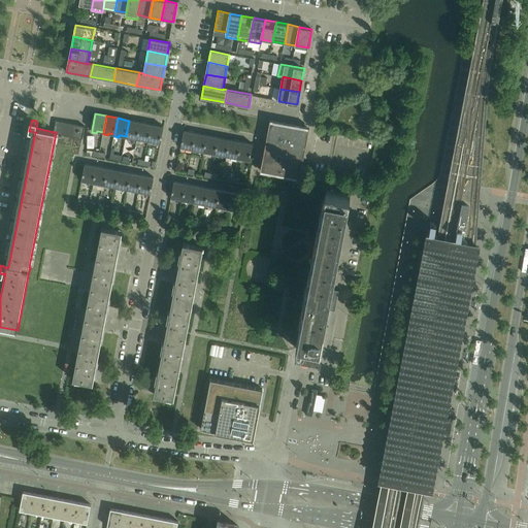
[(300,179),(309,127),(270,120),(260,172),(300,179)]
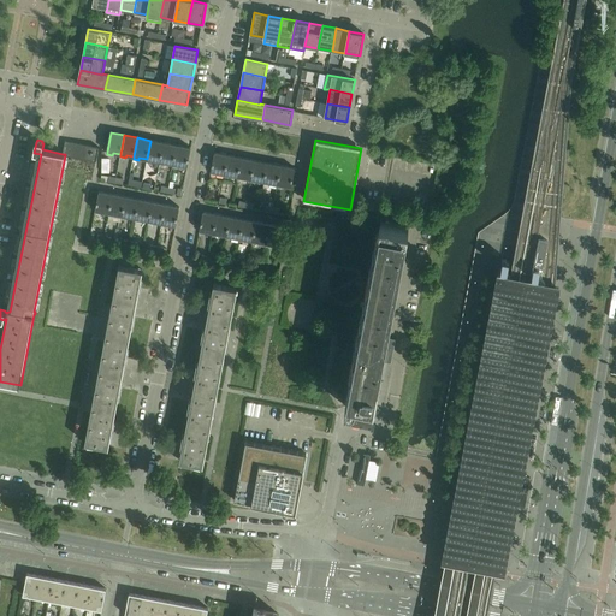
[(65,141),(63,154),(65,154),(65,155),(72,157),(75,143),(65,141)]
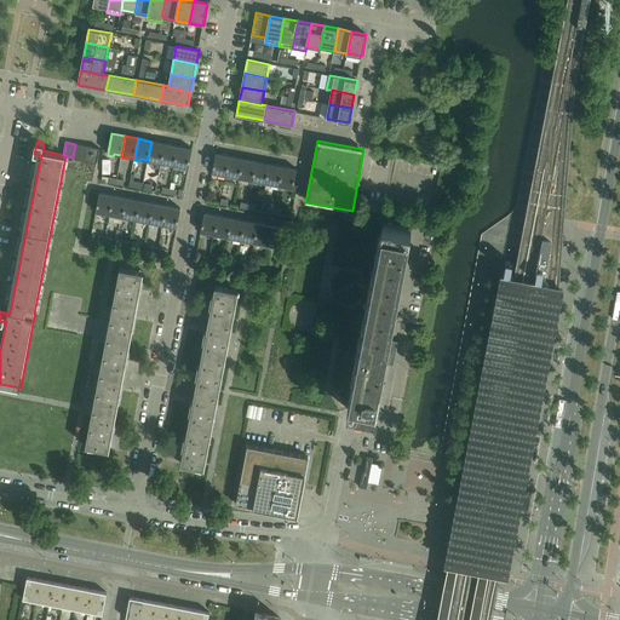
[(165,144),(151,142),(148,160),(148,162),(153,164),(153,161),(161,164),(165,144)]
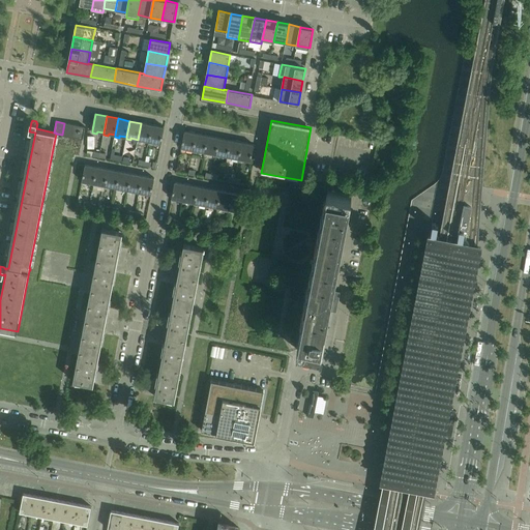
[(70,124),(64,123),(62,135),(68,137),(70,124)]
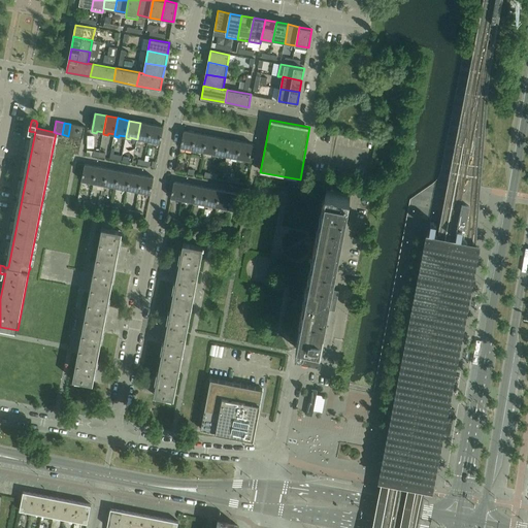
[(140,123),(137,139),(137,141),(141,141),(141,139),(149,141),(152,125),(140,123)]
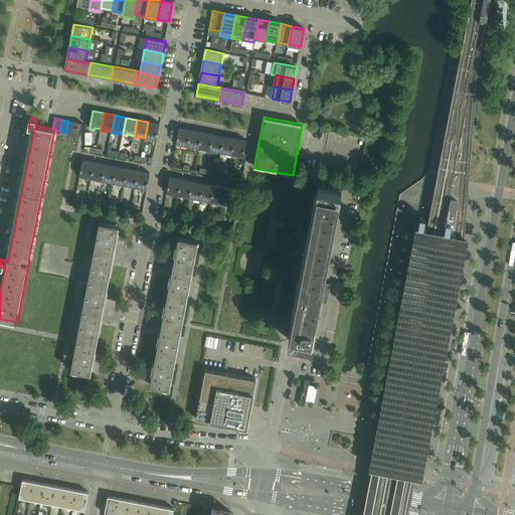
[(75,122),(68,121),(66,133),(73,134),(75,122)]
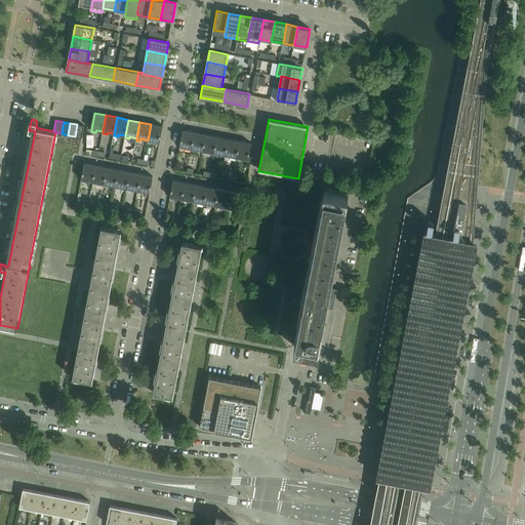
[(82,137),(84,126),(77,124),(75,136),(82,137)]
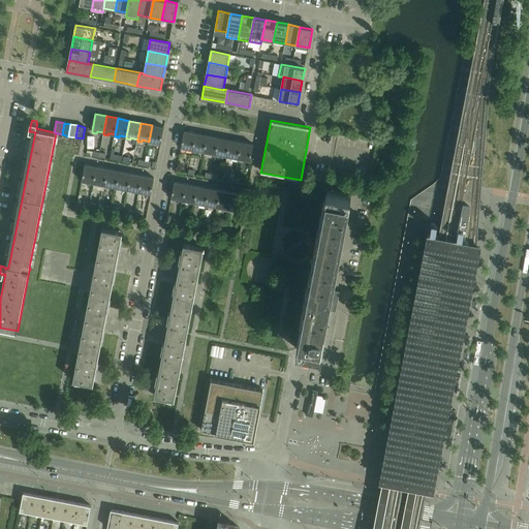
[(164,127),(152,125),(149,142),(149,144),(153,144),(153,142),(161,144),(164,127)]
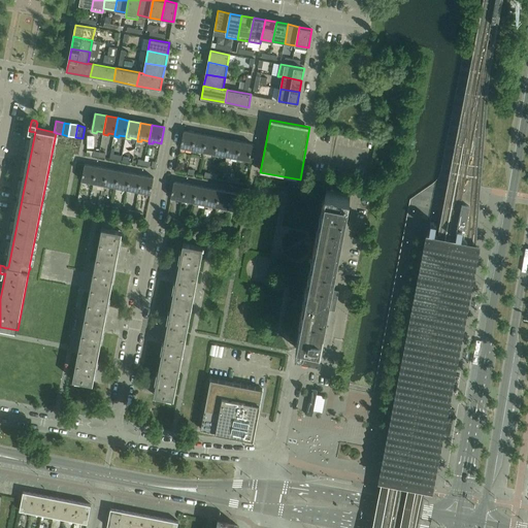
[(184,131),(180,147),(182,147),(180,150),(186,151),(186,149),(193,150),(196,133),(184,131)]
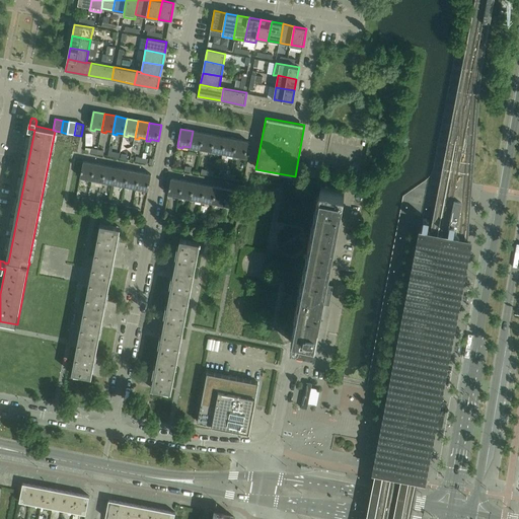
[(193,131),(190,147),(189,149),(194,150),(194,148),(201,149),(204,133),(193,131)]
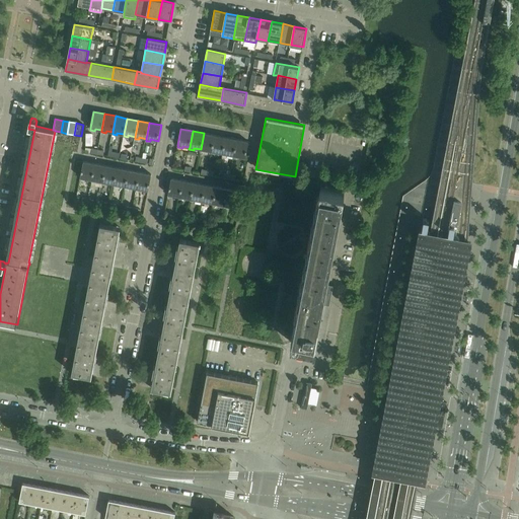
[(215,135),(204,133),(201,149),(200,151),(205,152),(205,150),(212,151),(215,135)]
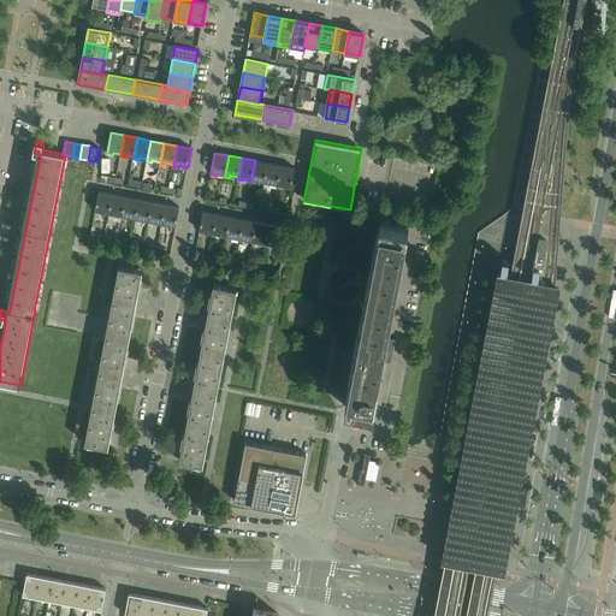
[(268,163),(255,160),(252,179),(250,182),(256,183),(256,181),(265,182),(268,163)]
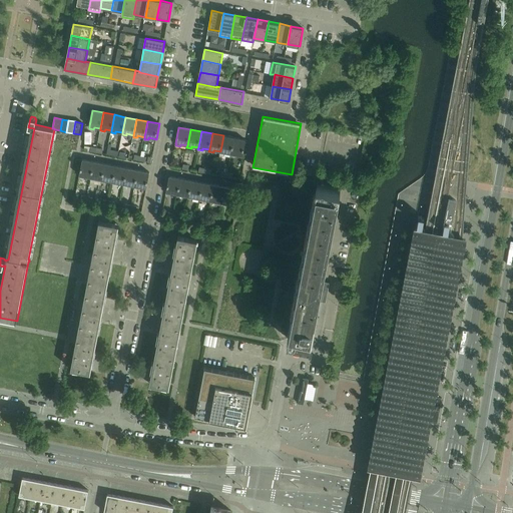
[(223,135),(220,151),(219,153),(224,154),(224,152),(231,153),(234,137),(223,135)]
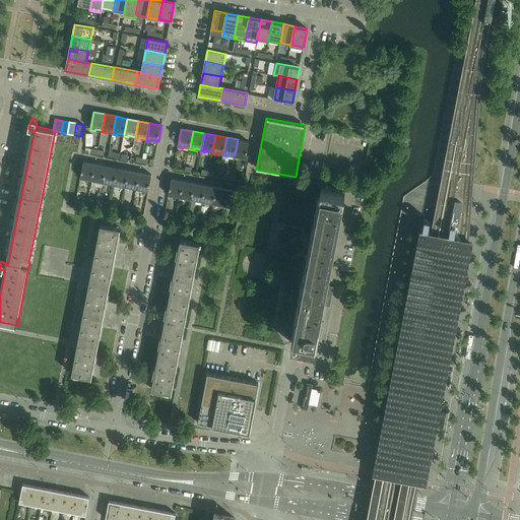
[(249,142),(238,139),(235,155),(234,157),(238,158),(239,156),(246,158),(249,142)]
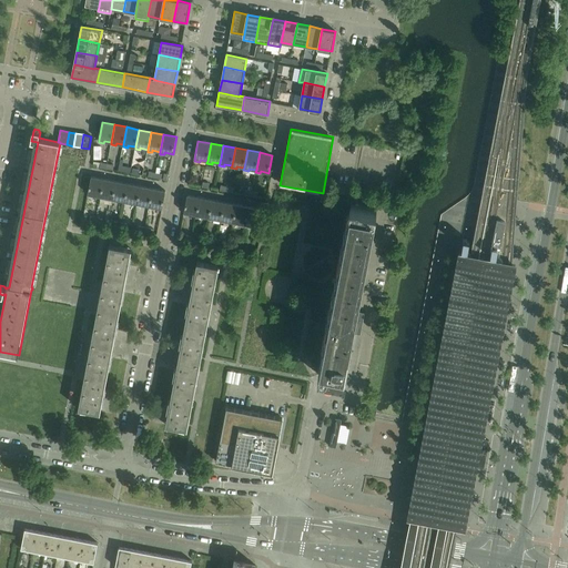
[(104,179),(91,176),(88,194),(89,194),(88,196),(93,198),(93,195),(101,196),(104,179)]
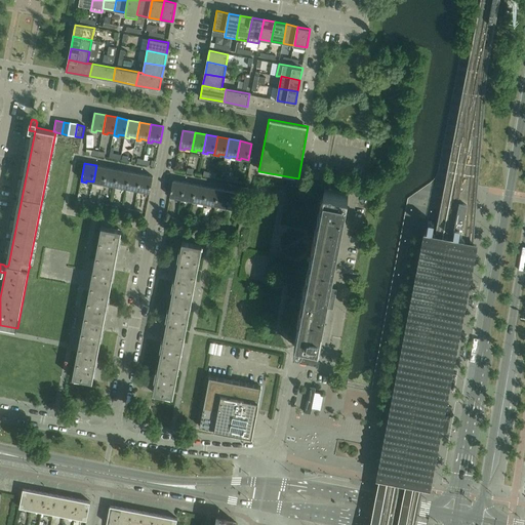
[(108,168),(96,165),(93,182),(92,184),(97,185),(97,183),(105,184),(108,168)]
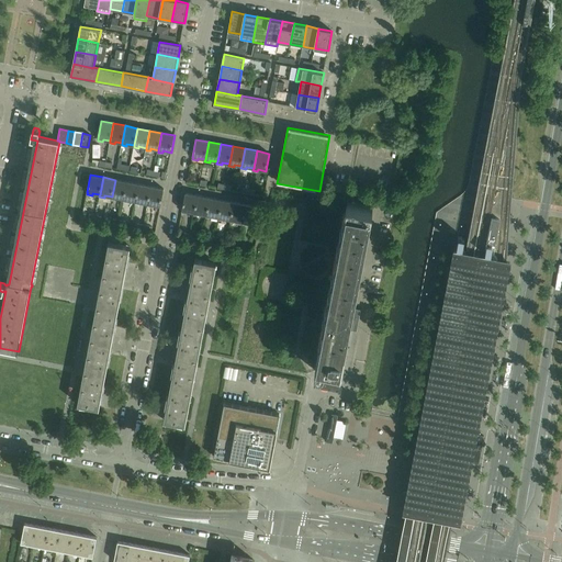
[(115,180),(112,197),(111,199),(116,200),(116,198),(124,199),(127,182),(115,180)]
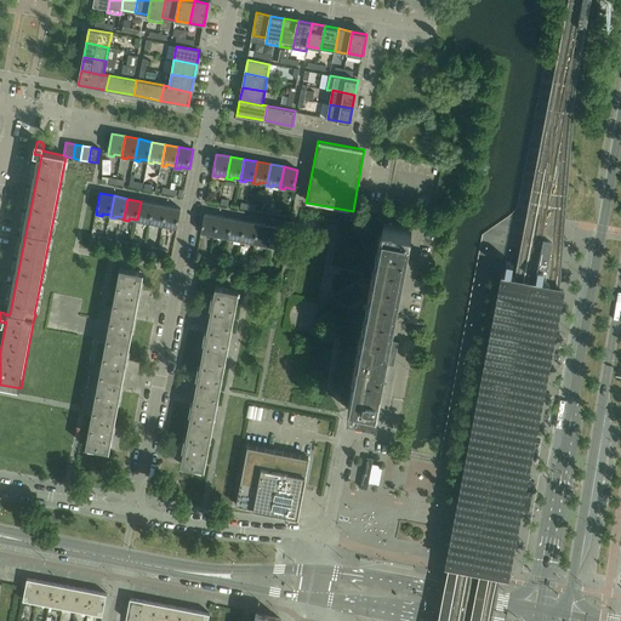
[(154,204),(141,201),(137,220),(136,223),(142,223),(142,221),(151,223),(154,204)]
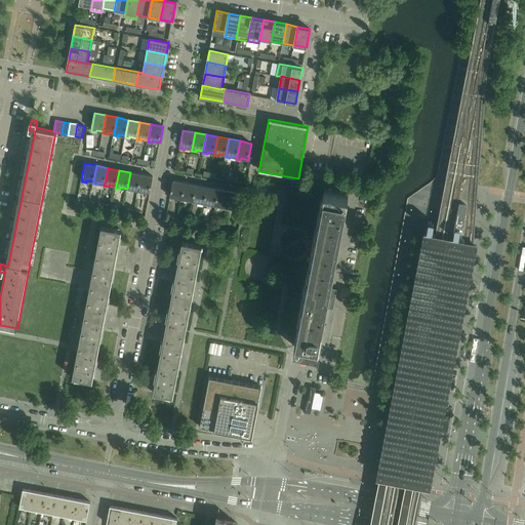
[(130,172),(127,189),(126,191),(130,191),(131,189),(138,191),(142,174),(130,172)]
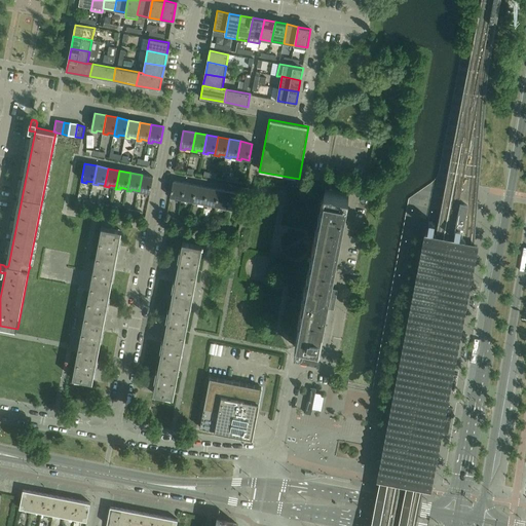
[(150,193),(153,177),(142,175),(139,191),(138,193),(142,194),(143,191),(150,193)]
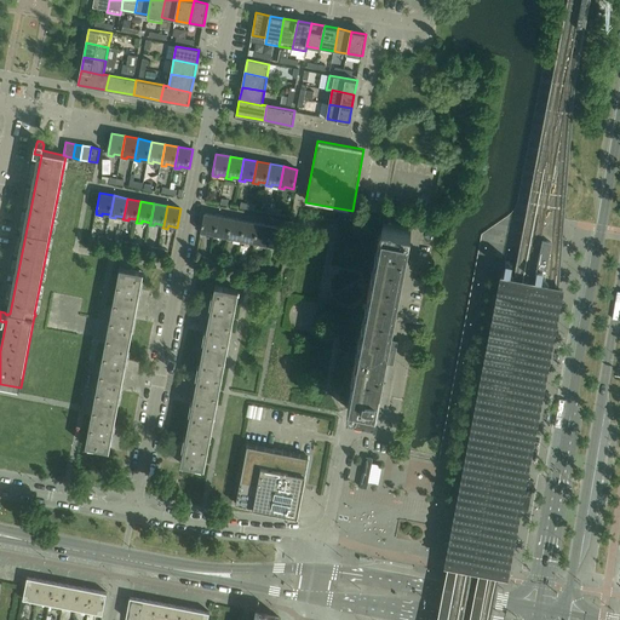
[(205,213),(201,233),(201,235),(206,236),(207,234),(214,235),(218,216),(205,213)]
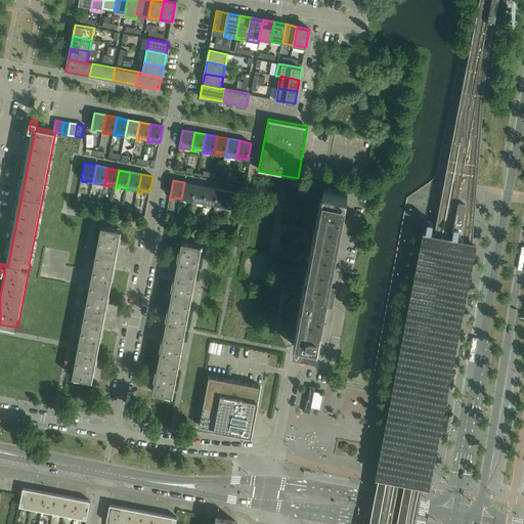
[(195,184),(184,182),(181,199),(181,201),(185,202),(186,200),(192,201),(195,184)]
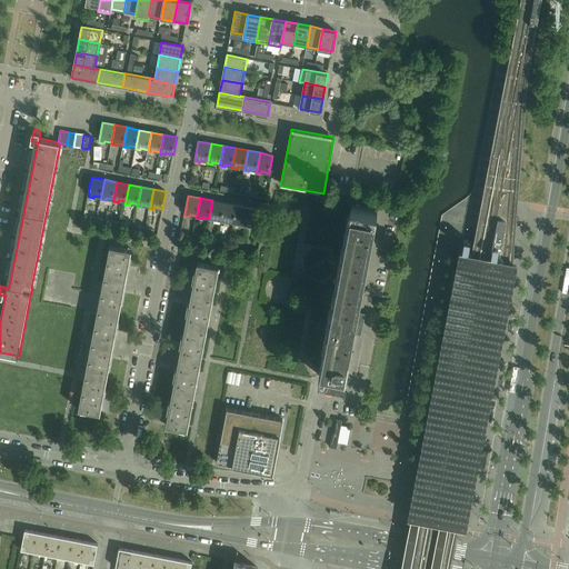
[(212,200),(209,218),(209,220),(213,221),(215,219),(221,220),(225,202),(212,200)]
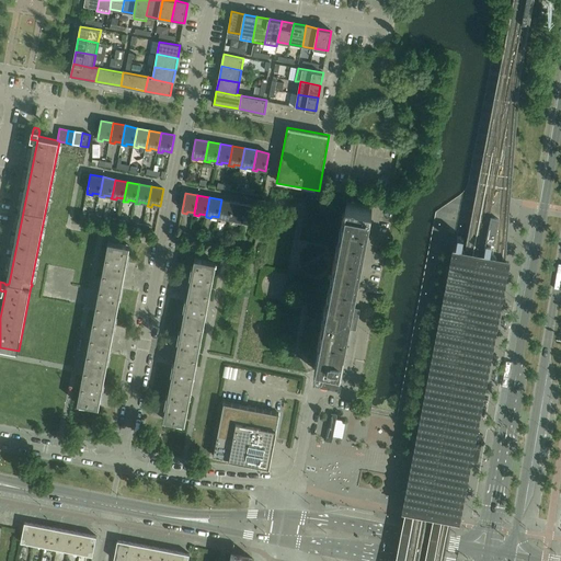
[(233,202),(221,199),(218,217),(218,219),(222,220),(224,218),(230,219),(233,202)]
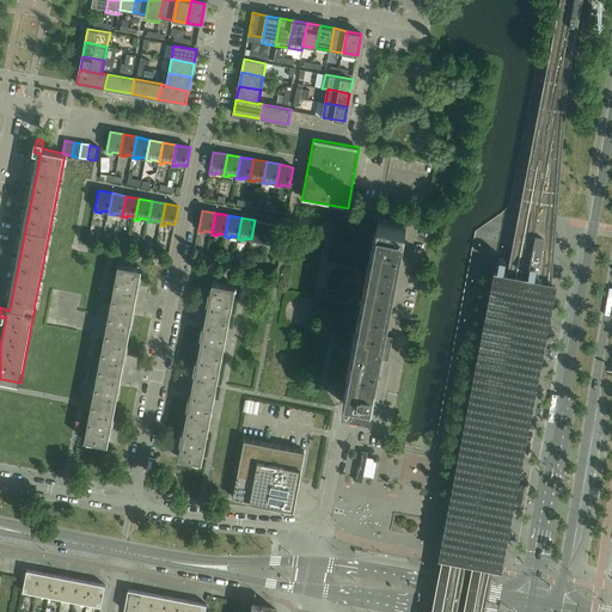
[(255,220),(251,239),(251,242),(256,243),(256,240),(264,242),(268,224),(255,220)]
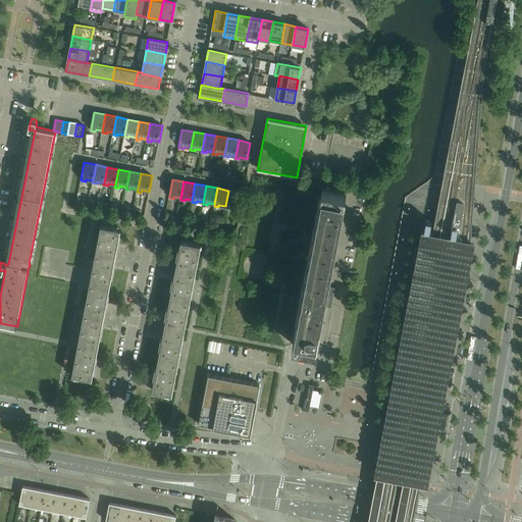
[(325,286),(344,193),(323,189),(301,302),(300,311),(293,345),(313,349),(317,329),(320,329),(324,307),(324,304),(330,304),(330,301),(331,292),(327,291),(328,286),(325,286)]
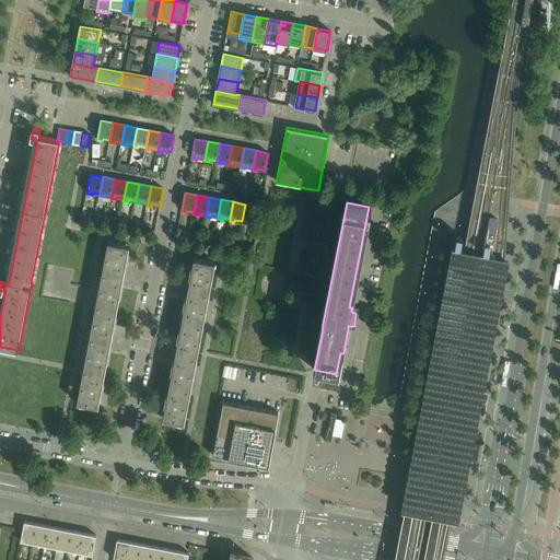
[(258,207),(245,205),(242,221),(242,223),(246,224),(246,222),(255,224),(258,207)]
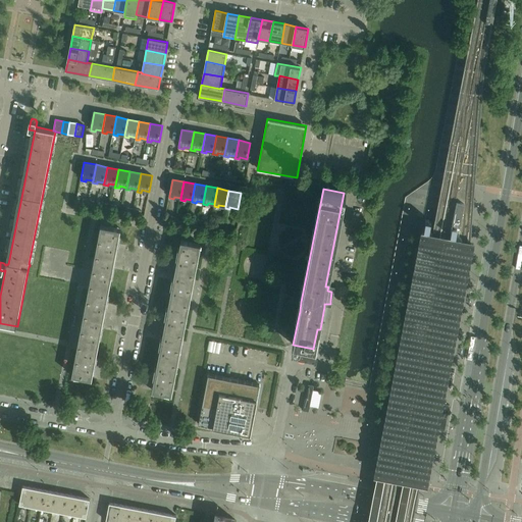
[(115,259),(119,240),(120,229),(101,225),(100,231),(97,247),(96,255),(115,259)]
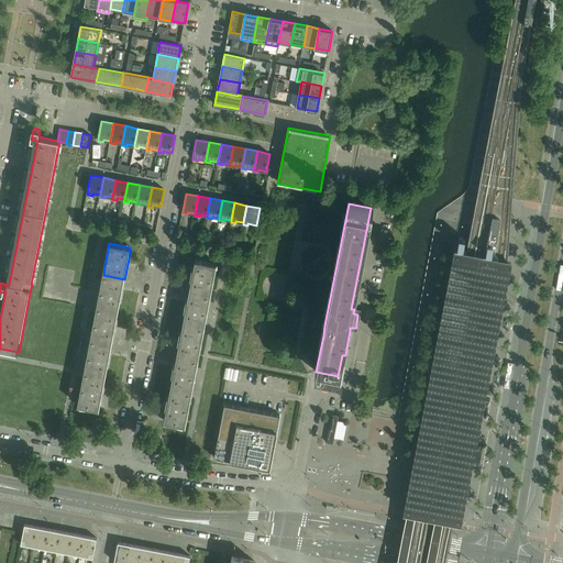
[(478,263),(449,256),(409,464),(401,507),(429,512),(478,263)]
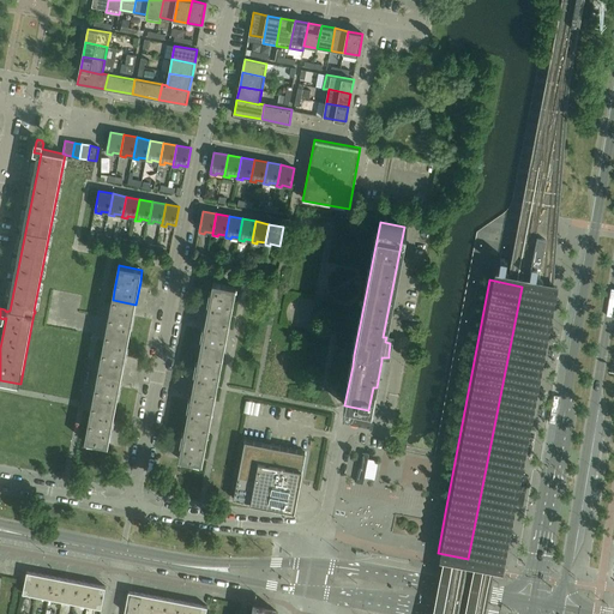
[(229,323),(235,294),(236,288),(214,283),(209,307),(206,318),(229,323)]
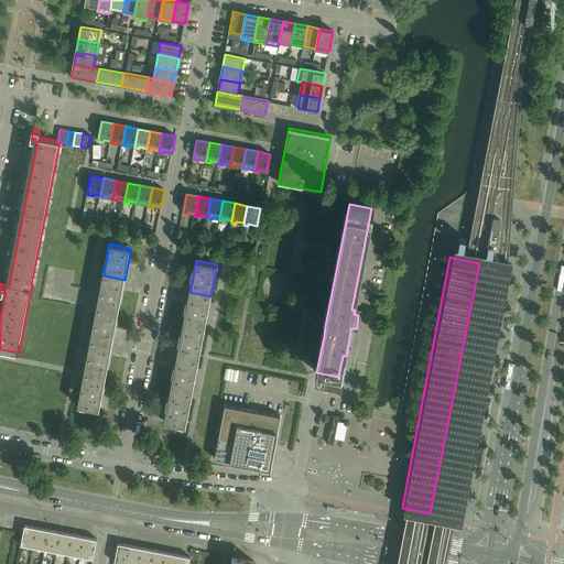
[(479,263),(430,513),(458,519),(467,476),(506,268),(479,263)]
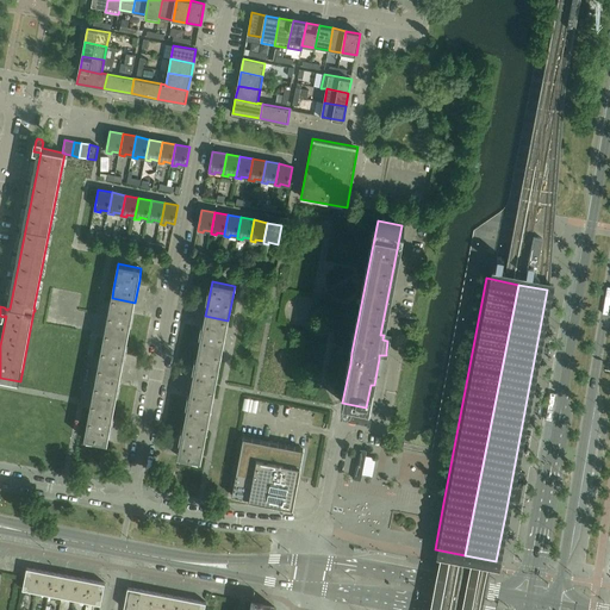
[(128,337),(132,315),(134,311),(132,310),(135,303),(112,298),(105,334),(128,337)]
